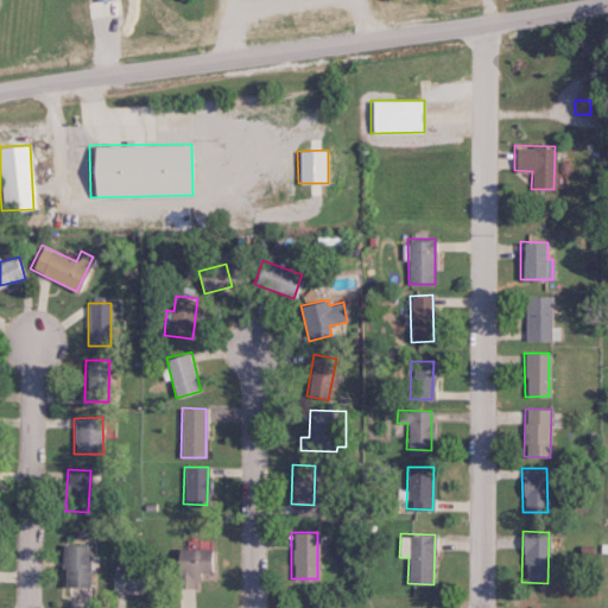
[(62,544),(61,587),(88,587),(89,545),(62,544)]
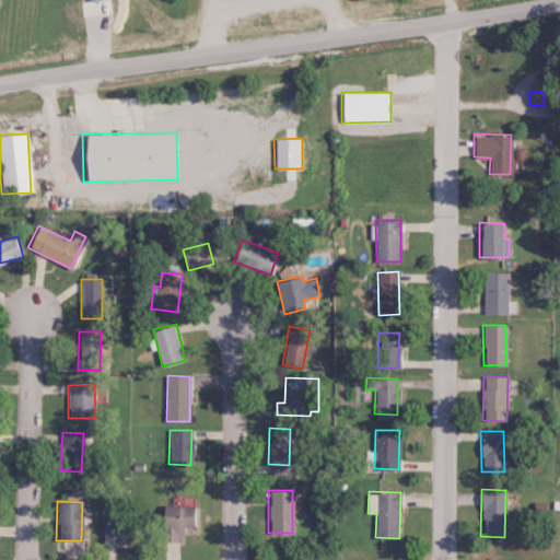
[(181,541),(181,526),(197,526),(197,505),(160,504),(160,541),(181,541)]
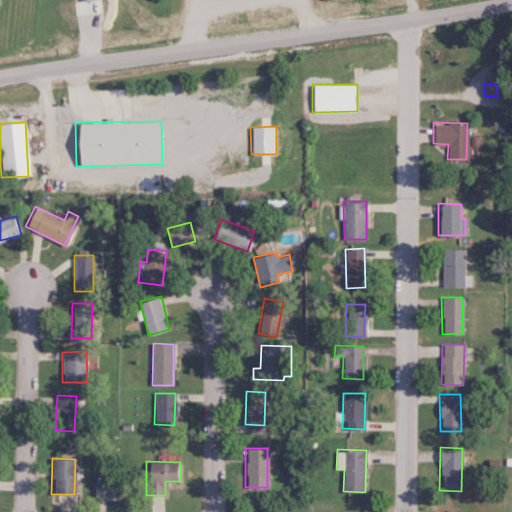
[(94,496),(132,496),(132,477),(94,476),(94,496)]
